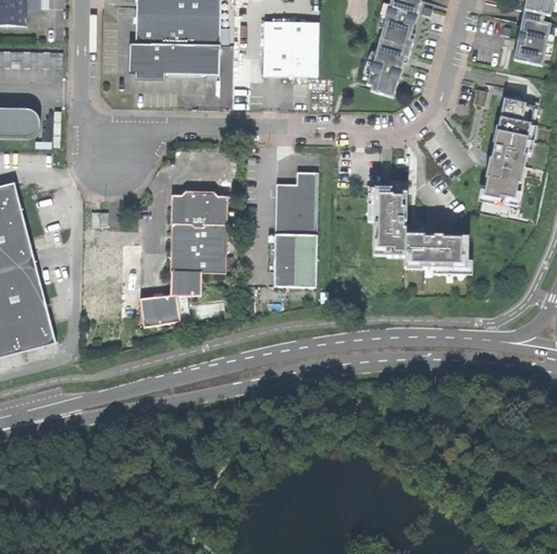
[(40,7),(40,0),(0,0),(0,23),(27,24),(27,14),(27,7),(40,7)]
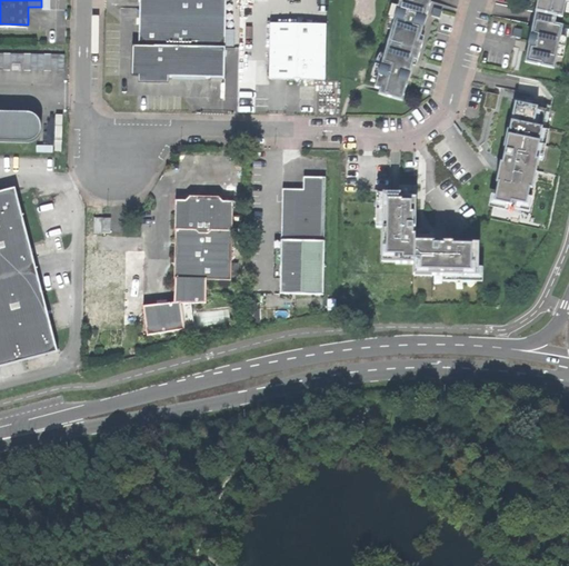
[(168,73),(223,75),(225,0),(140,0),(139,42),(136,42),(136,72),(139,73),(139,76),(168,77),(168,73)]
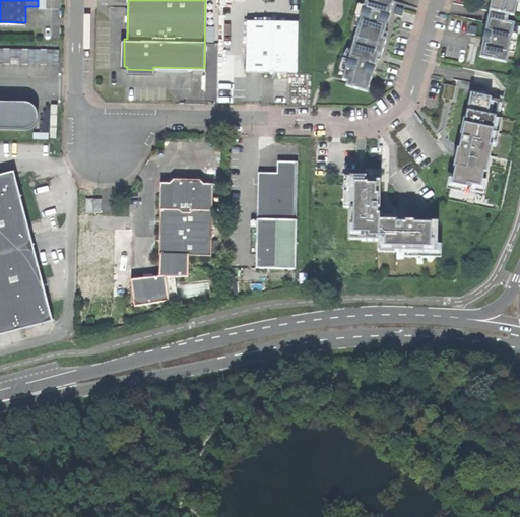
[(345,83),(367,89),(376,57),(378,53),(381,54),(386,37),(383,36),(388,17),(392,0),(364,0),(342,78),(346,79),(345,83)]
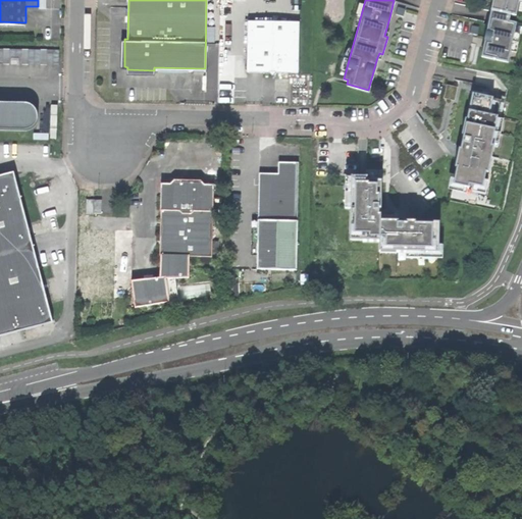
[(492,0),(490,13),(481,55),(509,60),(516,21),(509,19),(511,13),(516,14),(519,0),(492,0)]
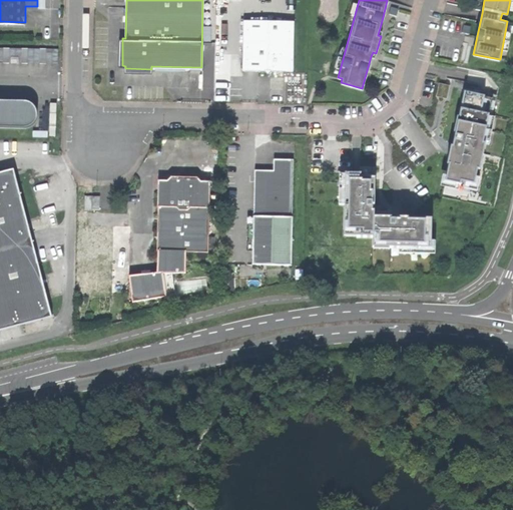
[(398,6),(391,5),(389,12),(396,14),(398,6)]
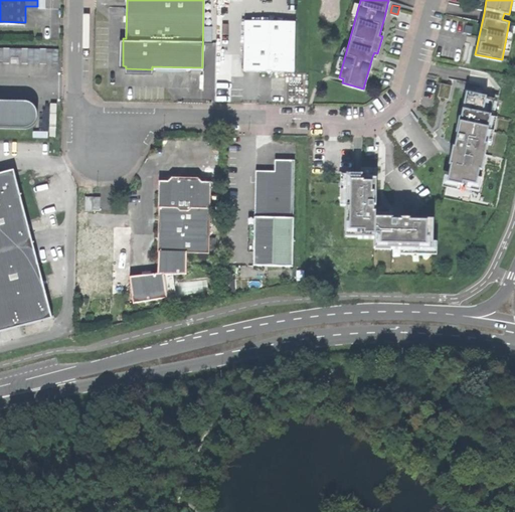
[(244,19),(243,69),(264,69),(268,73),(271,69),(293,70),(294,20),(244,19)]
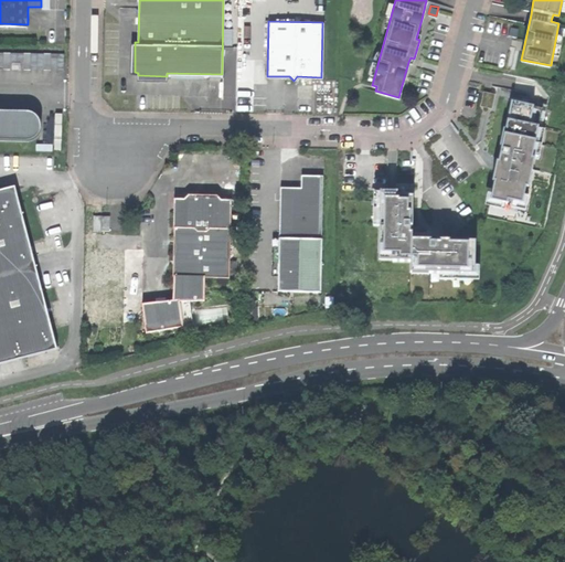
[(509,34),(516,35),(519,27),(510,25),(509,34)]
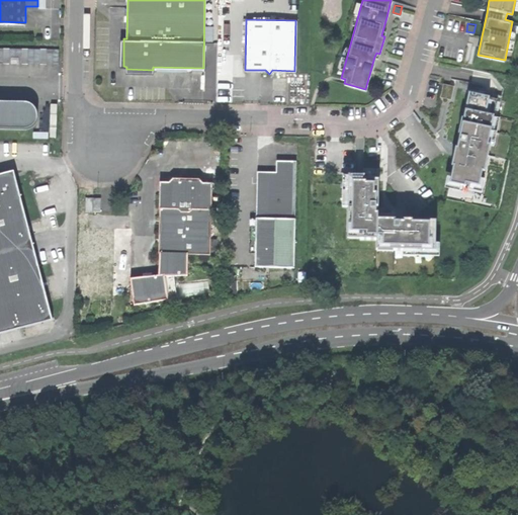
[(0,45),(0,60),(51,59),(51,44),(0,45)]
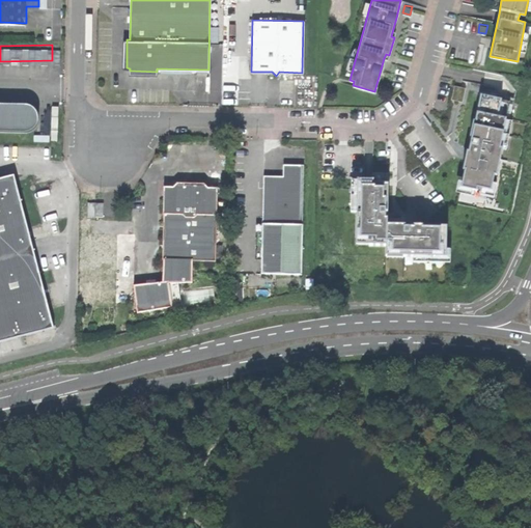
[(456,82),(453,96),(464,99),(467,84),(456,82)]
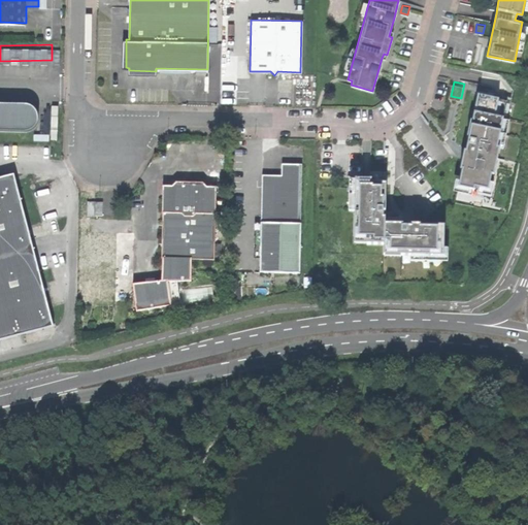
[(487,94),(477,93),(472,118),(470,118),(467,134),(469,134),(466,149),(462,167),(460,179),(459,182),(474,185),(480,186),(489,188),(490,181),(492,172),(494,173),(499,145),(497,145),(503,118),(507,99),(493,96),(487,94)]
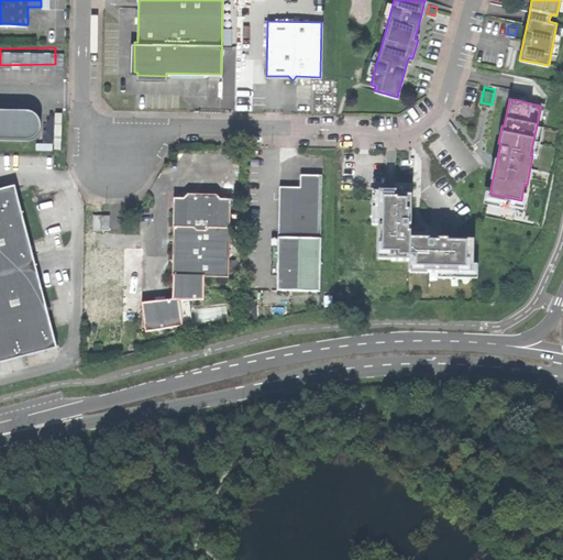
[(0,136),(23,138),(28,138),(32,136),(36,134),(40,130),(41,124),(41,119),(37,113),(31,110),(25,109),(0,108),(0,136)]
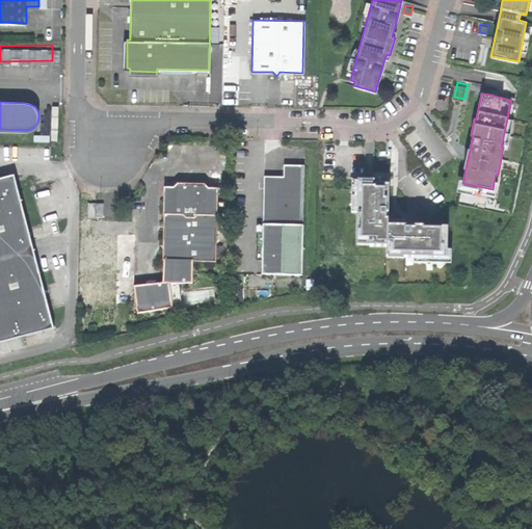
[(513,120),(507,118),(501,147),(503,147),(507,148),(513,120)]
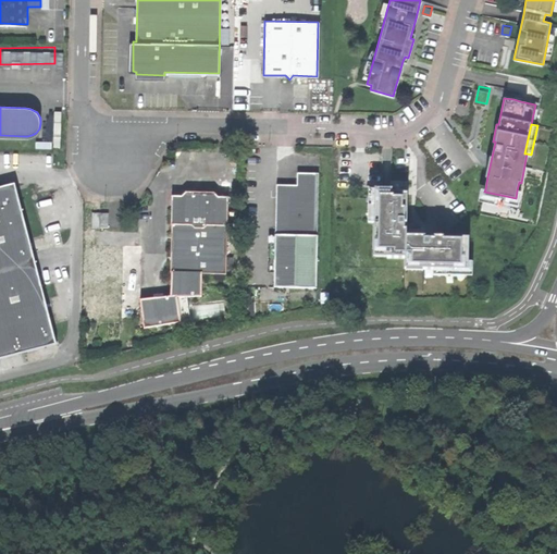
[(391,186),(374,186),(374,206),(374,220),(373,247),(387,247),(387,255),(405,256),(405,266),(406,266),(406,261),(423,261),(423,267),(433,267),(466,268),(468,268),(469,235),(434,234),(434,236),(425,236),(425,234),(425,230),(407,230),(407,226),(405,226),(405,218),(407,218),(408,170),(391,170),(391,186)]
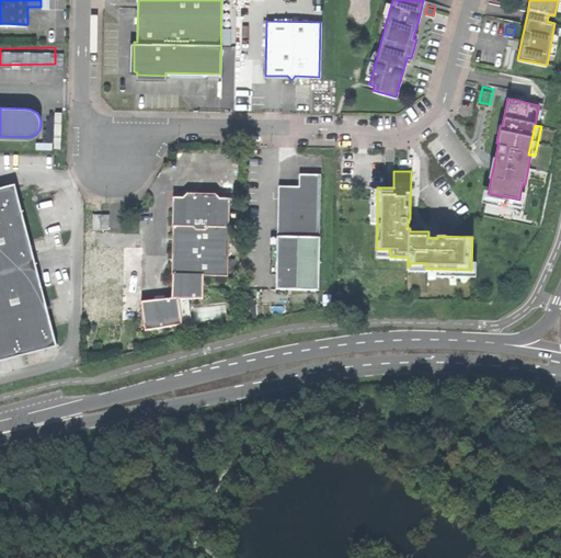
[(277,235),(319,236),(321,172),(299,172),(299,184),(278,184),(278,212),(277,235)]
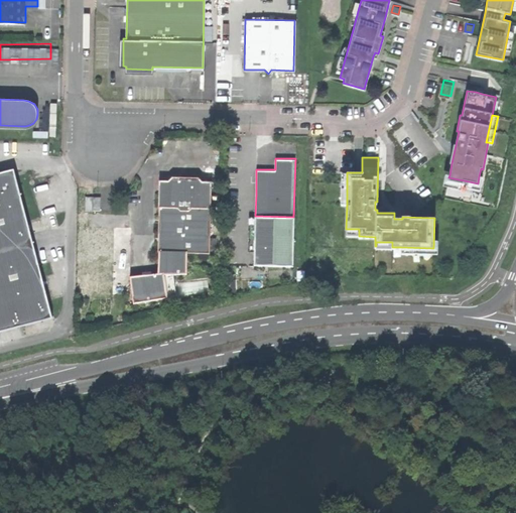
[(0,330),(52,316),(15,172),(13,168),(0,171),(0,330)]
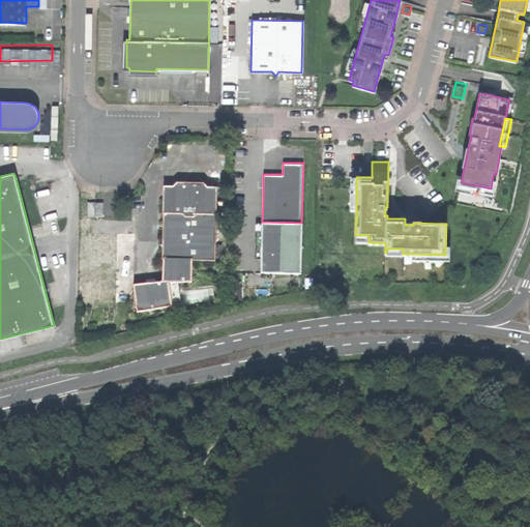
[(476,189),(476,185),(461,182),(462,180),(458,179),(455,191),(473,195),(474,189),(476,189)]
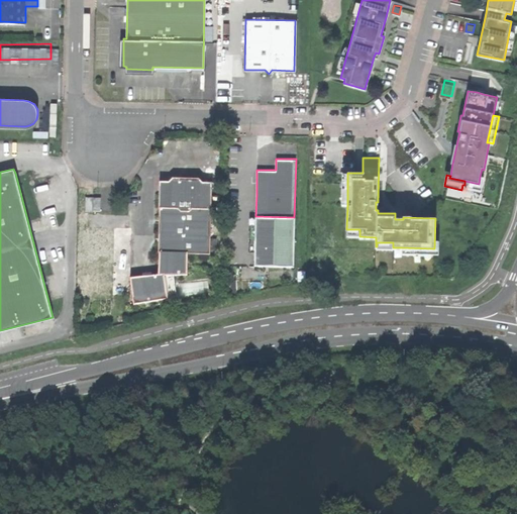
[(159,251),(160,251),(188,251),(210,252),(210,237),(211,181),(203,181),(198,177),(173,176),(168,180),(165,180),(160,180),(159,251)]
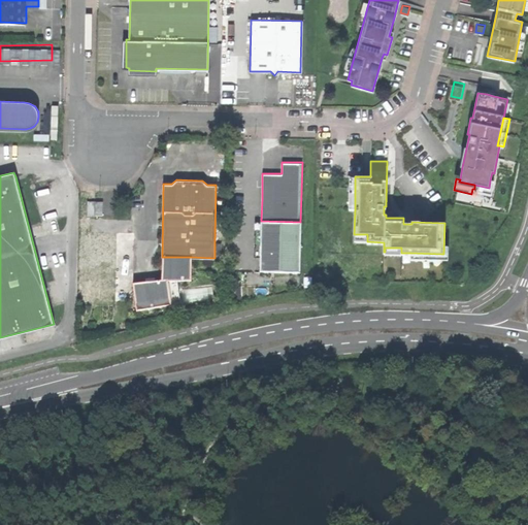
[(494,182),(490,181),(489,188),(480,186),(477,192),(491,195),(494,182)]
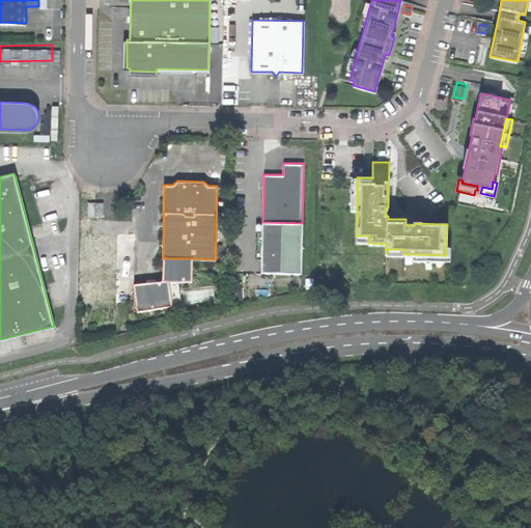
[(91,218),(83,218),(82,232),(90,233),(91,218)]
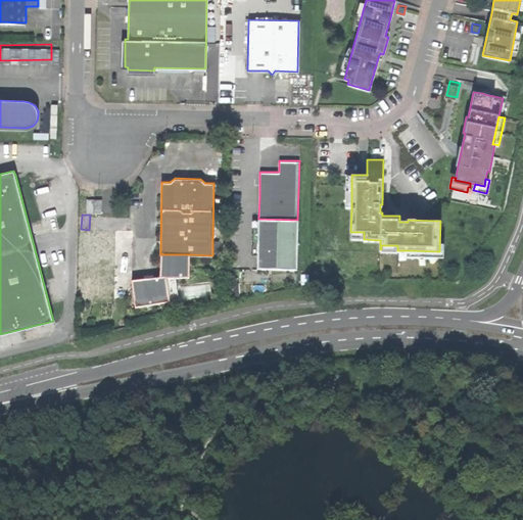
[(297,220),(258,219),(257,267),(296,268),(297,220)]
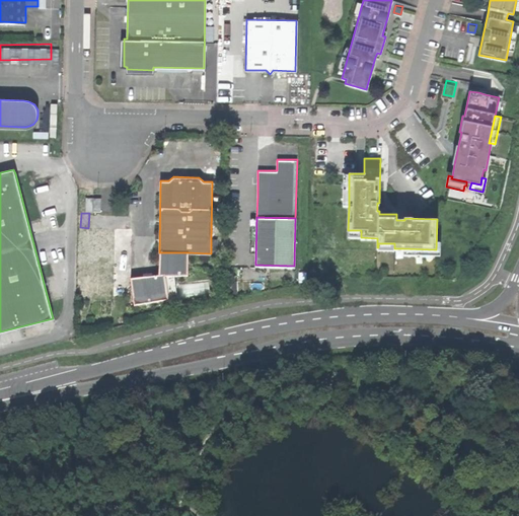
[(189,252),(160,252),(159,274),(132,277),(135,303),(178,297),(175,274),(188,274),(189,252)]
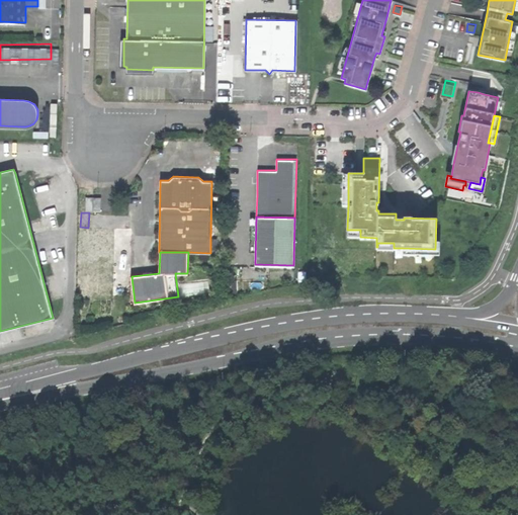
[(370,376),(356,374),(355,384),(368,387),(370,376)]
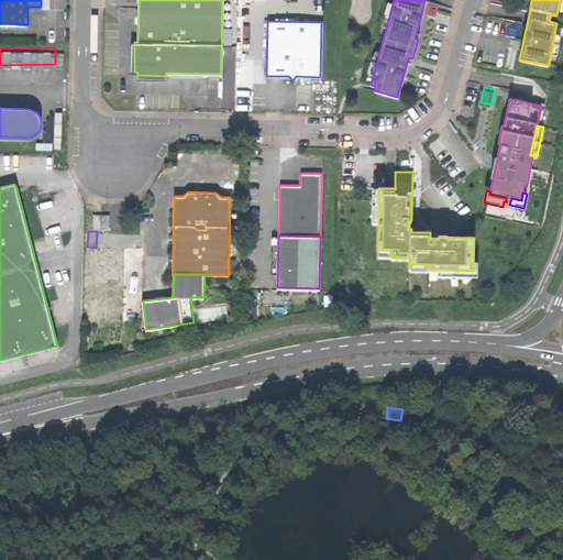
All buildings are outlined.
